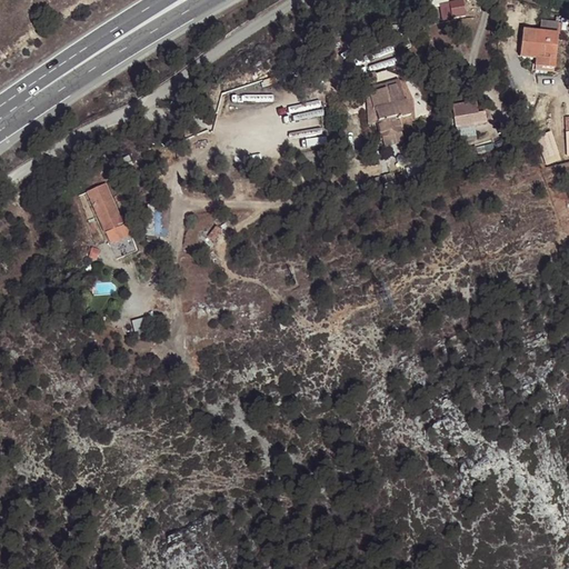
[(437,0),(439,19),(468,17),(466,0),(437,0)]
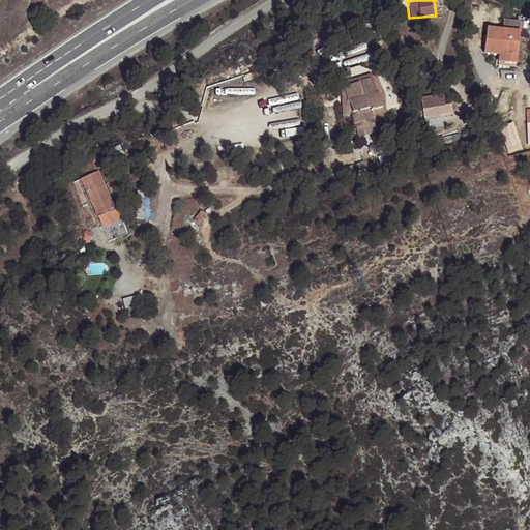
[(492,61),(508,65),(514,35),(483,28),(480,46),(493,49),(492,61)]
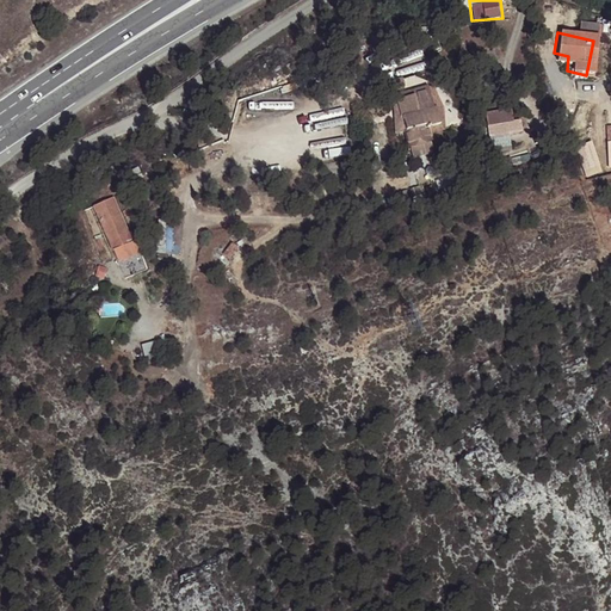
[(524,118),(516,119),(514,107),(487,112),(494,148),(514,144),(512,133),(525,130),(524,118)]
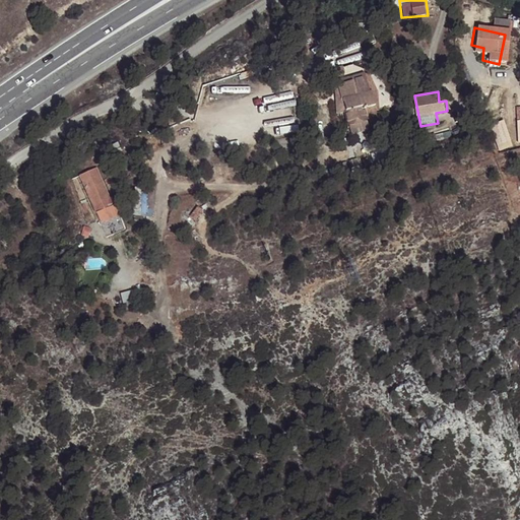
[(369,116),(364,103),(348,108),(353,122),(369,116)]
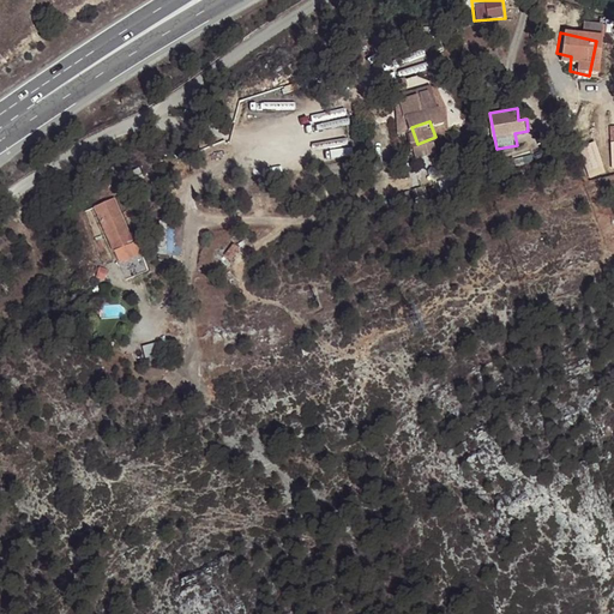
[(114,252),(125,247),(114,220),(102,224),(114,252)]
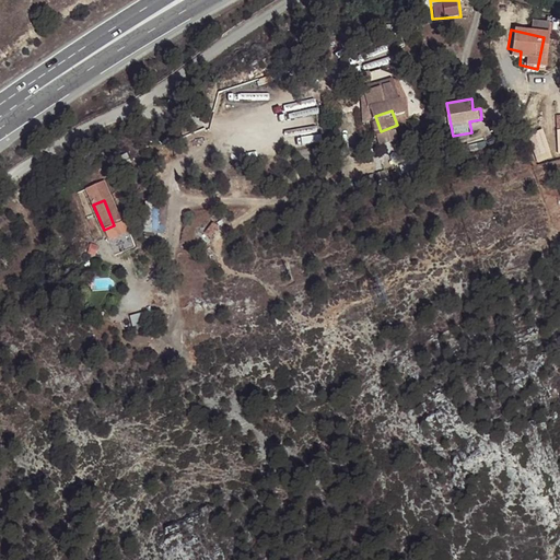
[(147,311),(132,314),(136,327),(150,324),(147,311)]
